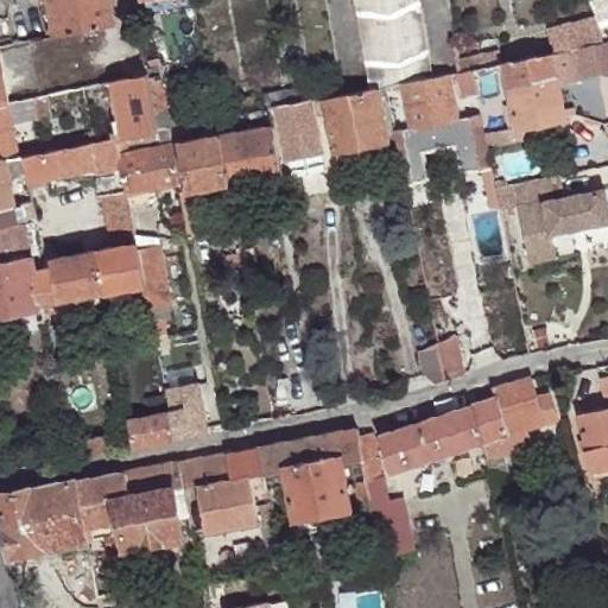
[(113,23),(108,0),(48,0),(50,8),(55,35),(113,23)]
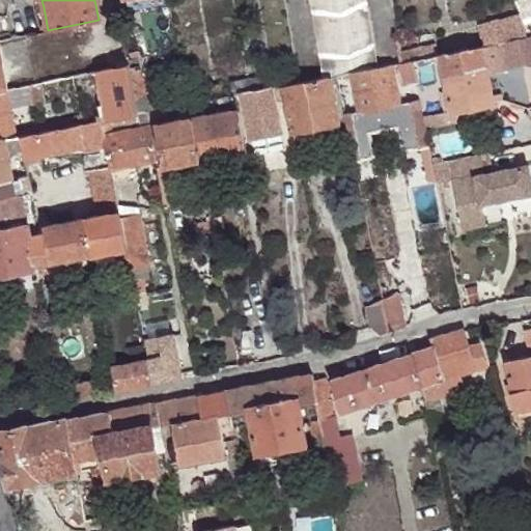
[(337,74),(347,73),(352,72),(376,66),(364,0),(309,0),(323,77),(329,76),(337,74)]
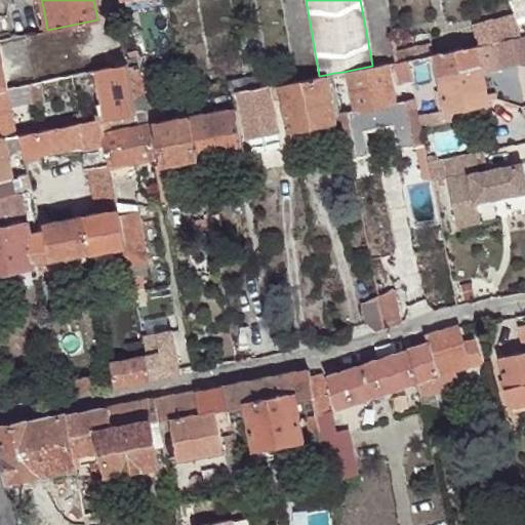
[(524,33),(524,0),(509,0),(522,34),(524,33)]
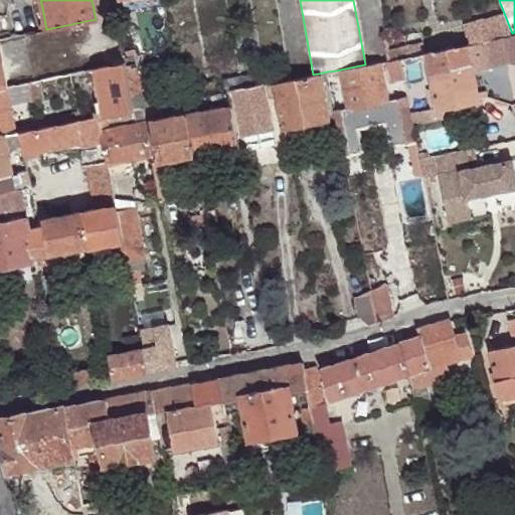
[(478,41),(511,33),(504,14),(463,25),(468,45),(478,41)]
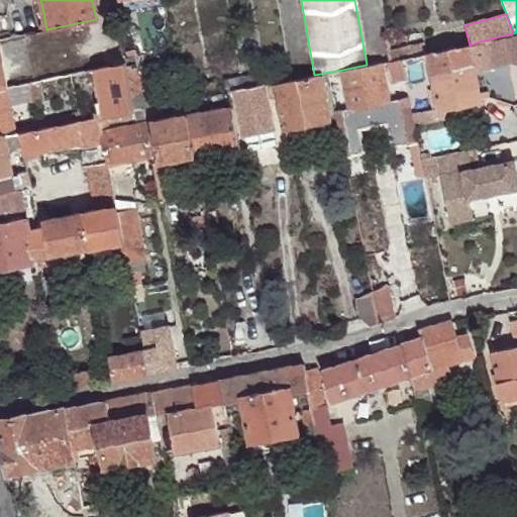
[(0,29),(0,37),(10,35),(9,28),(0,29)]
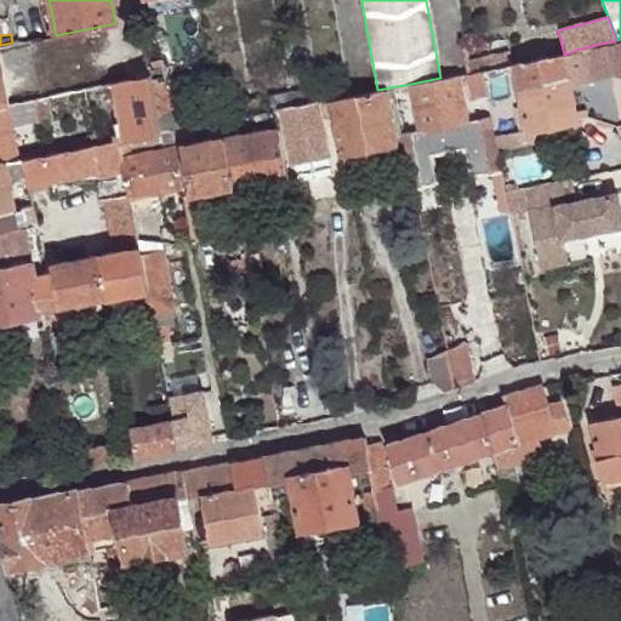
[(564,55),(540,58),(514,63),(519,89),(569,79),(587,75),(588,81),(620,73),(620,39),(617,40),(616,40),(576,50),(564,55)]
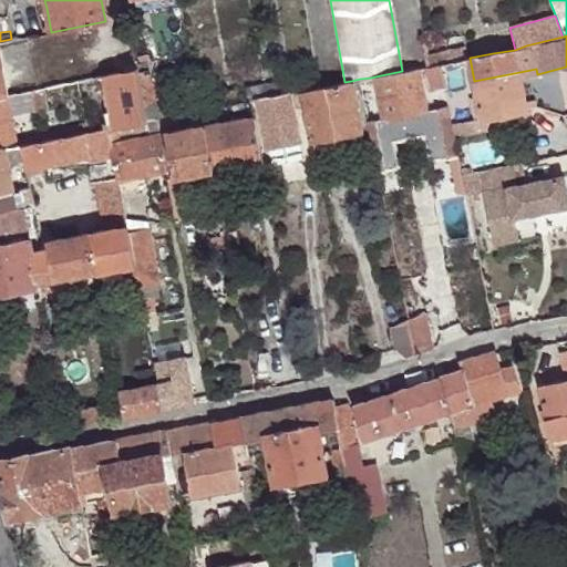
[(490,38),(423,51),(426,66),(439,64),(470,58),(493,53),(490,38)]
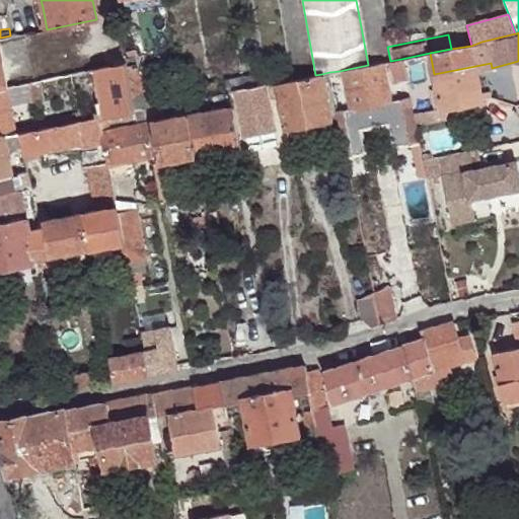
[(136,49),(121,53),(122,64),(124,64),(130,97),(142,94),(136,60),(137,60),(136,49)]
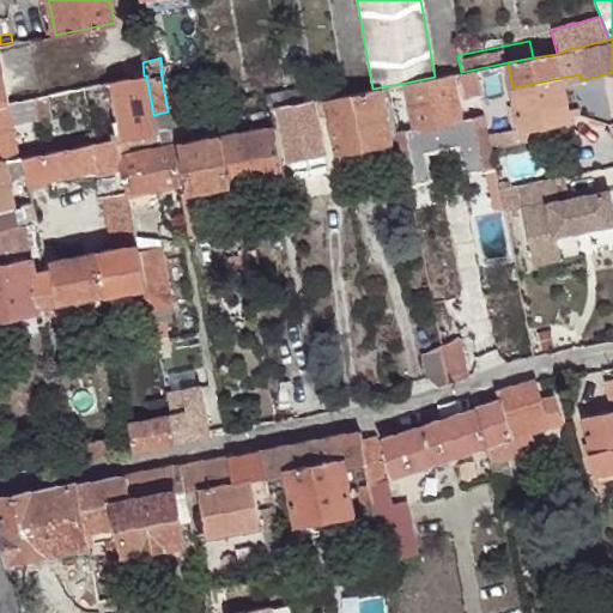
[(461,93),(479,90),(474,70),(461,72),(457,72),(461,93)]
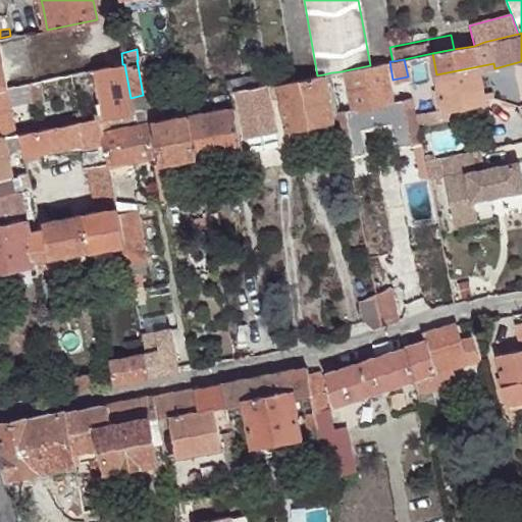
[(384,61),(370,65),(346,70),(356,127),(401,119),(397,98),(392,99),(384,61)]
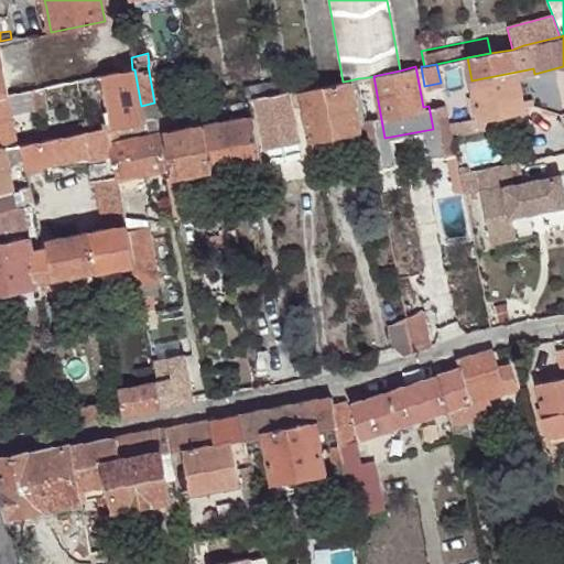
[(134,69),(132,69),(115,73),(105,75),(114,126),(143,120),(141,106),(134,69)]
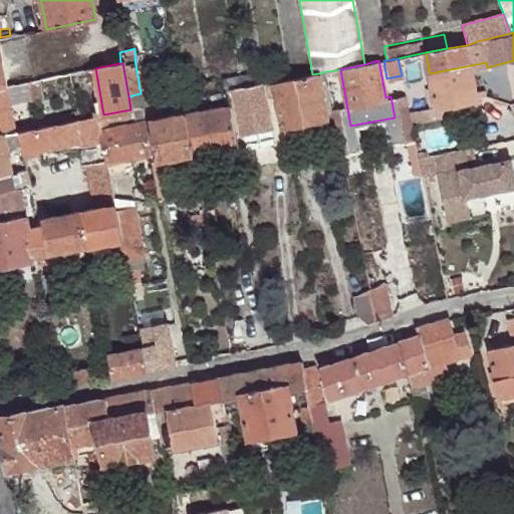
[(440,105),(477,98),(471,65),(430,73),(433,87),(436,105),(440,105)]
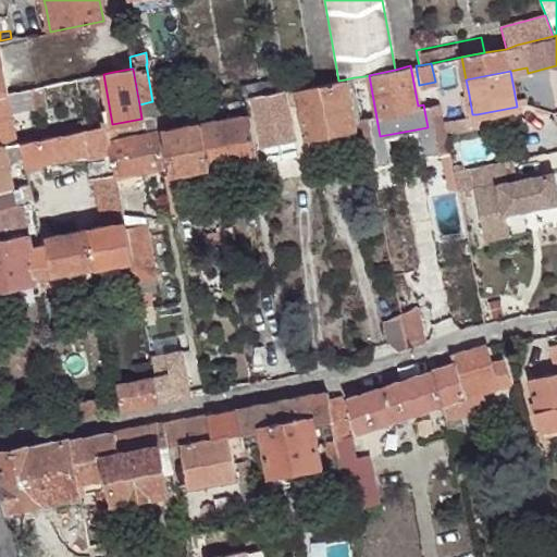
[(261,96),(286,90),(283,76),(259,82),(261,96)]
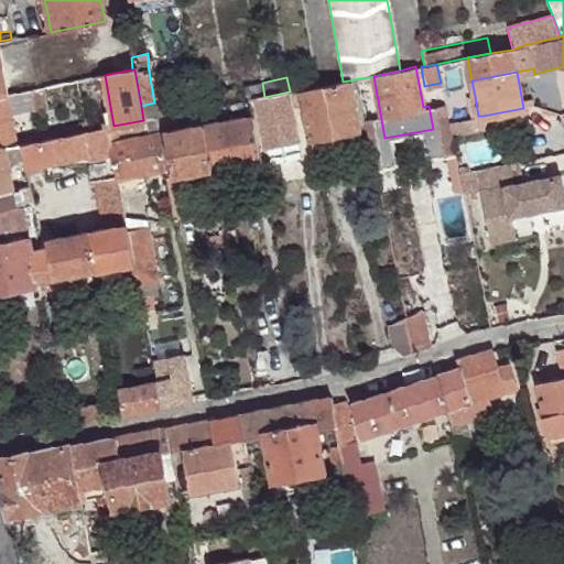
[(358,78),(360,86),(370,84),(369,77),(358,78)]
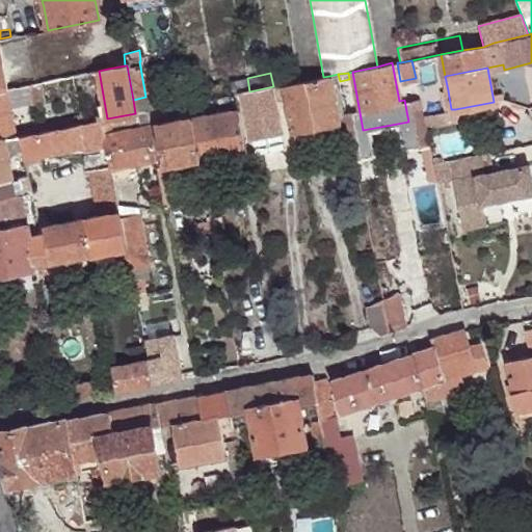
[(284,84),(296,143),(339,134),(329,76),(323,77),(296,82),(284,84)]
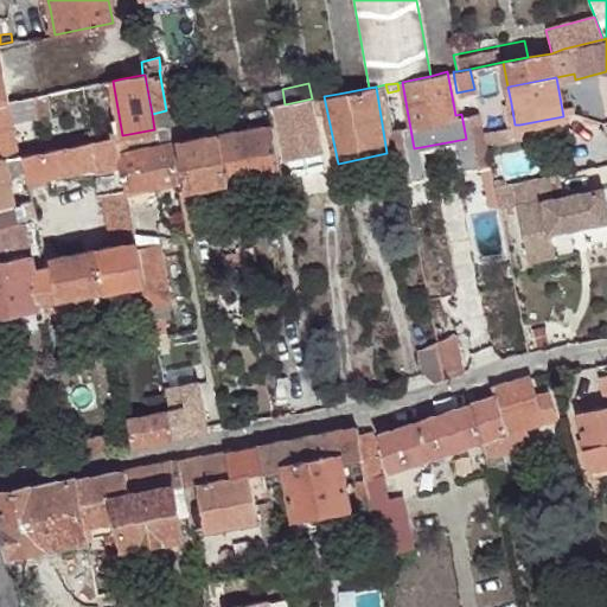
[(285,104),(282,89),(266,91),(268,107),(274,106),(285,104)]
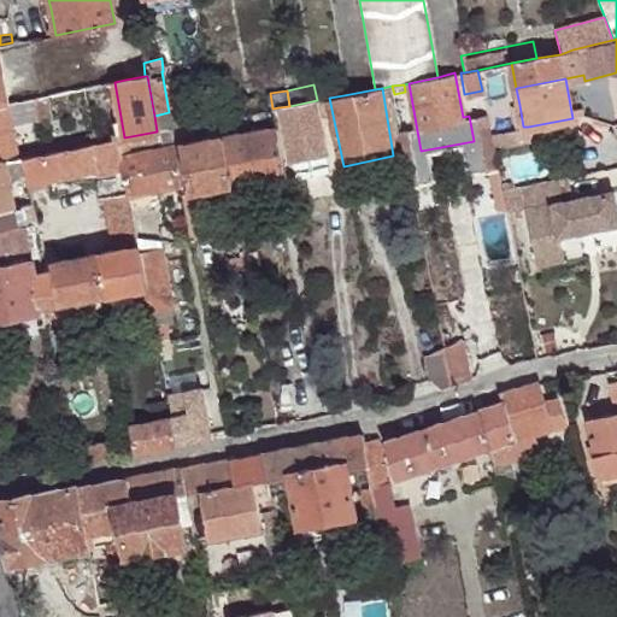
[(327,154),(317,100),(289,106),(278,107),(288,162),(291,160),(325,154),(327,154)]
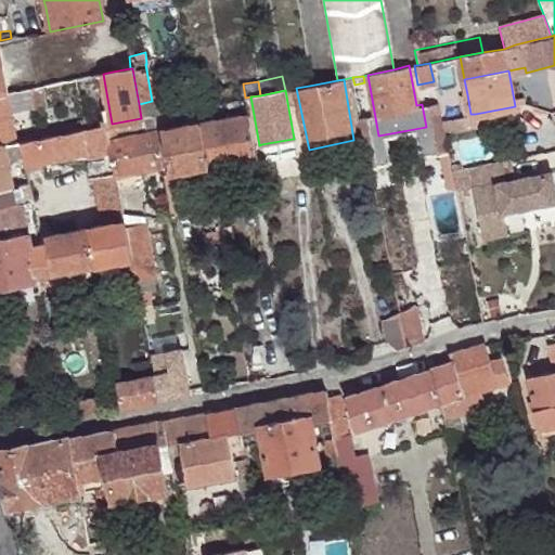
[(7,92),(0,93),(0,145),(4,144),(16,142),(7,92)]
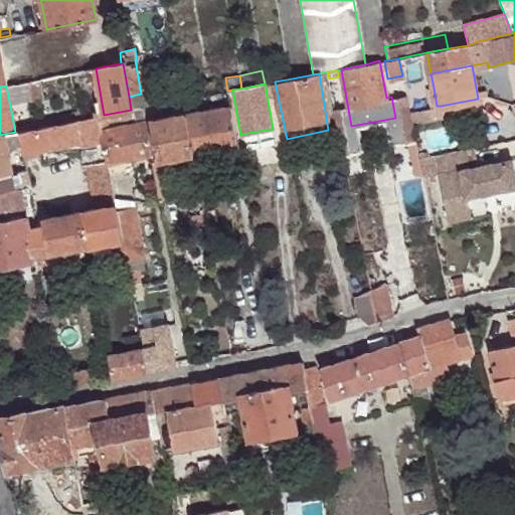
[(177,88),(141,94),(129,97),(131,110),(143,108),(179,101),(177,88)]
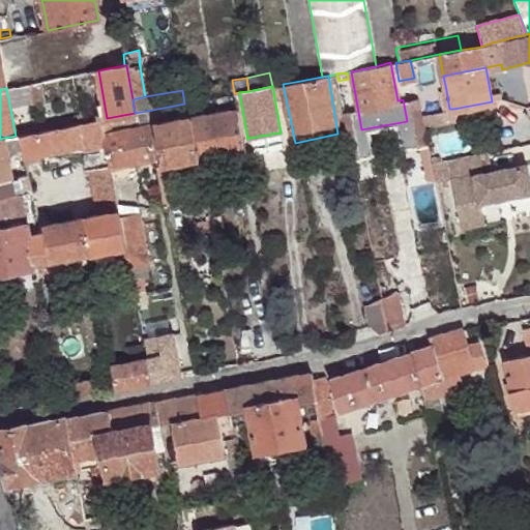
[(199,160),(244,152),(236,109),(190,117),(199,160)]
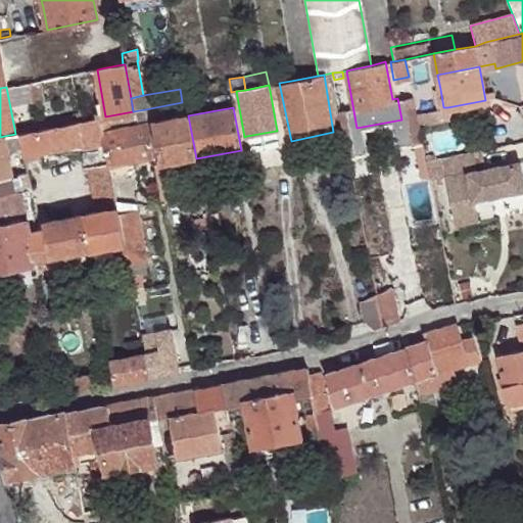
[(450,122),(447,107),(443,107),(416,113),(418,127),(450,122)]
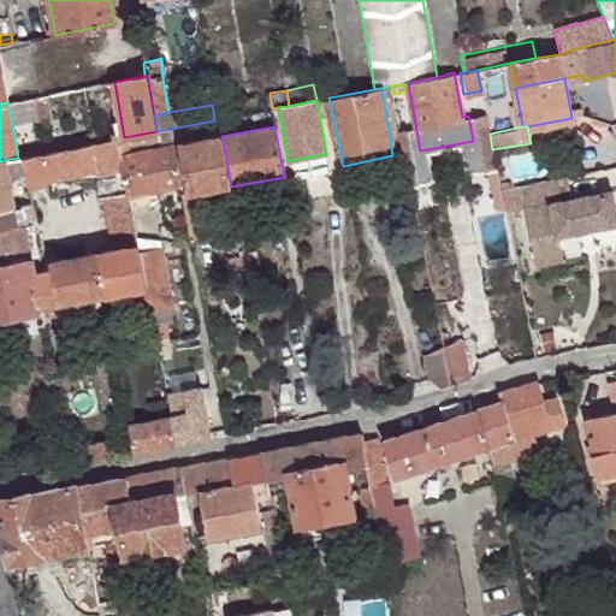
[(200,193),(231,187),(221,136),(181,144),(188,189),(189,195),(200,193)]
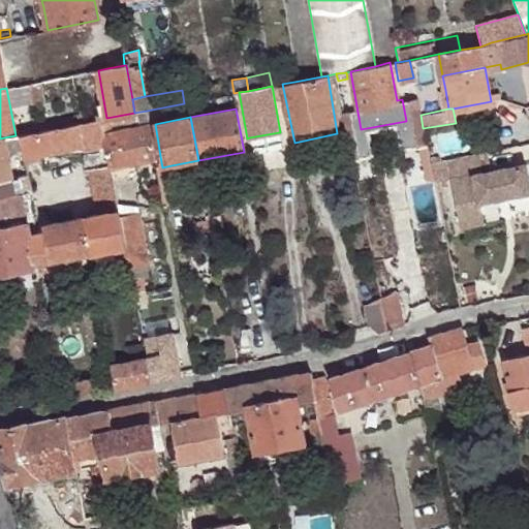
[(92,200),(115,196),(110,168),(102,133),(100,120),(93,120),(74,124),(30,132),(20,134),(25,163),(38,160),(37,154),(64,147),(65,152),(81,151),(83,163),(86,163),(92,200)]
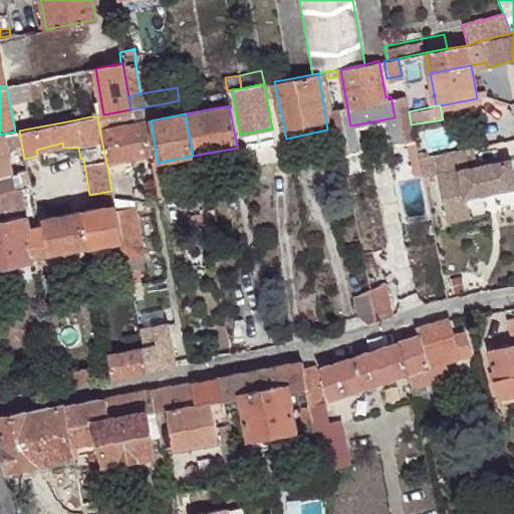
[(144,121),(99,130),(106,164),(152,156),(144,121)]
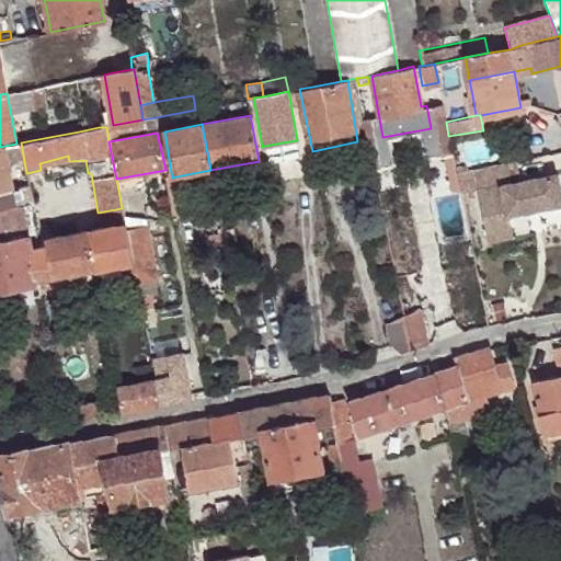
[(299,155),(296,140),(264,146),(267,161),(299,155)]
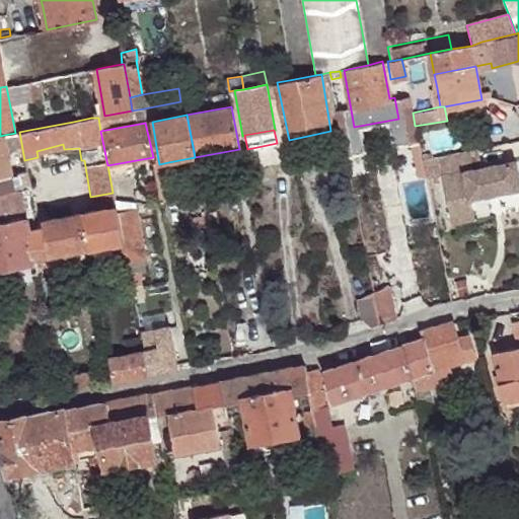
[(4,135),(0,136),(0,174),(11,172),(4,135)]
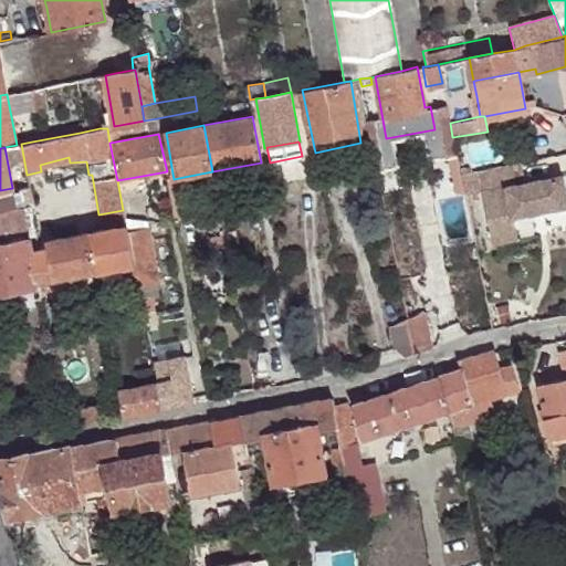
[(213,182),(264,174),(261,163),(212,171),(213,182)]
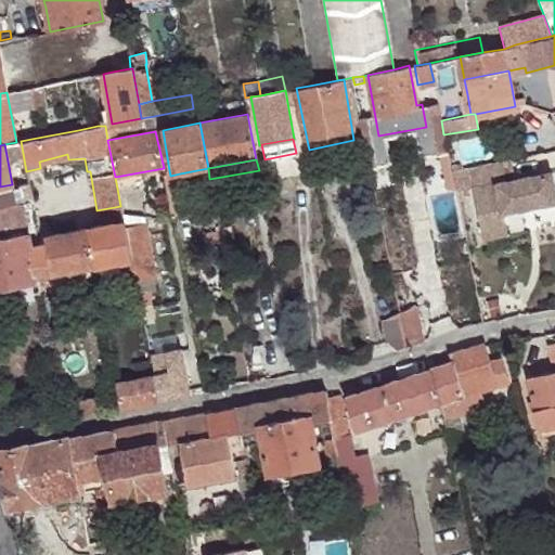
[(476,189),(487,239),(512,234),(507,211),(554,202),(554,171),(514,180),(511,159),(451,171),(455,192),(476,189)]
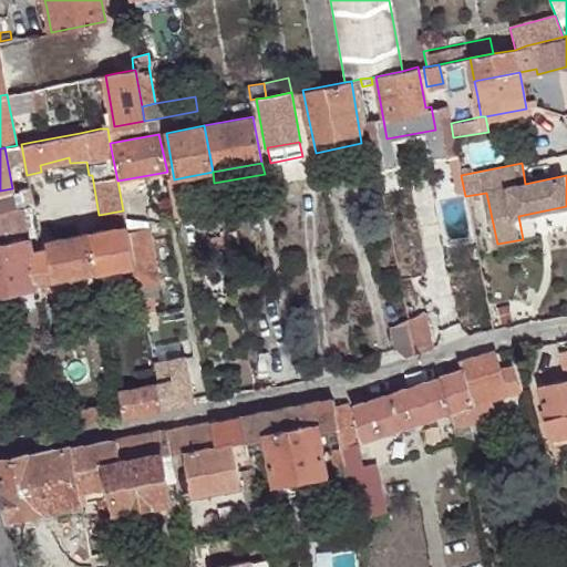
[(185,188),(214,183),(213,172),(184,177),(185,188)]
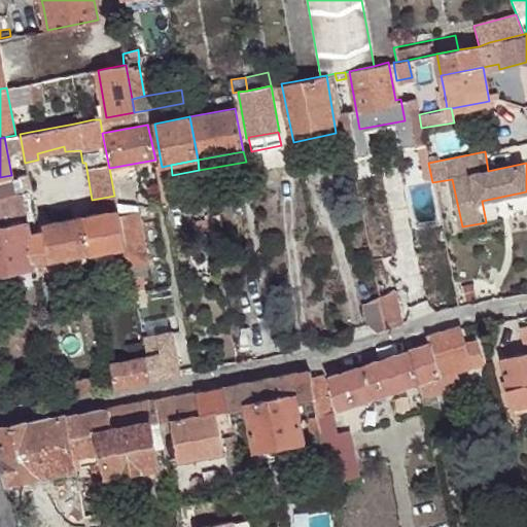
[(177,203),(172,175),(171,165),(162,167),(161,162),(156,162),(164,205),(177,203)]
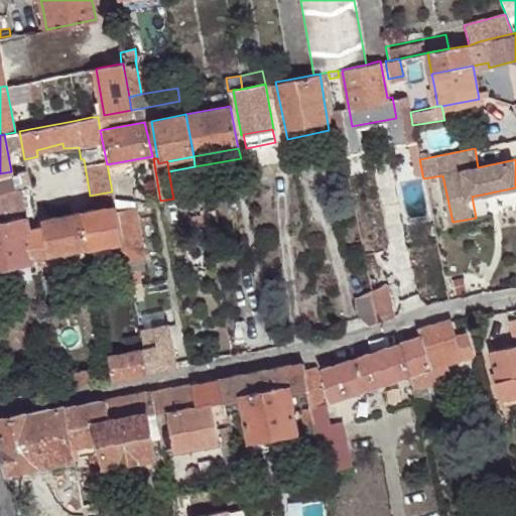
[(0,191),(14,189),(11,171),(0,173),(0,191)]
